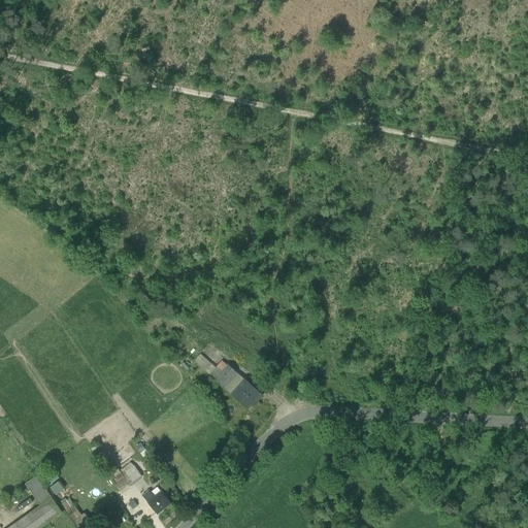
[(216,368),(200,354),(194,360),(209,374),(216,368)]
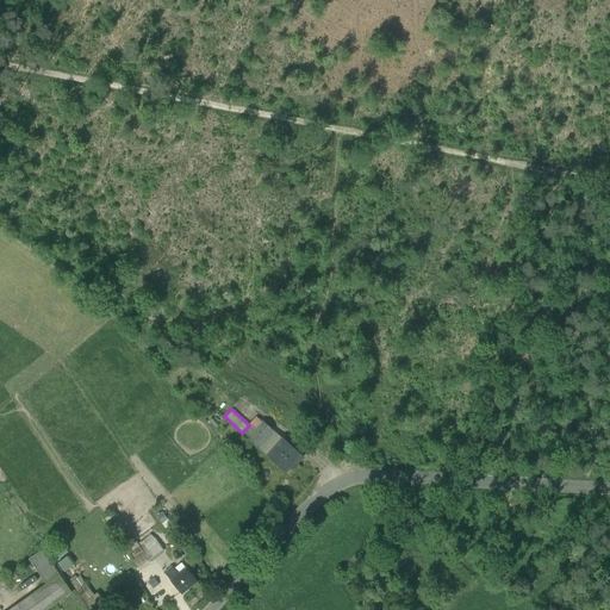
[(249,425),(242,433),(248,437),(262,422),(256,417),(249,425)]
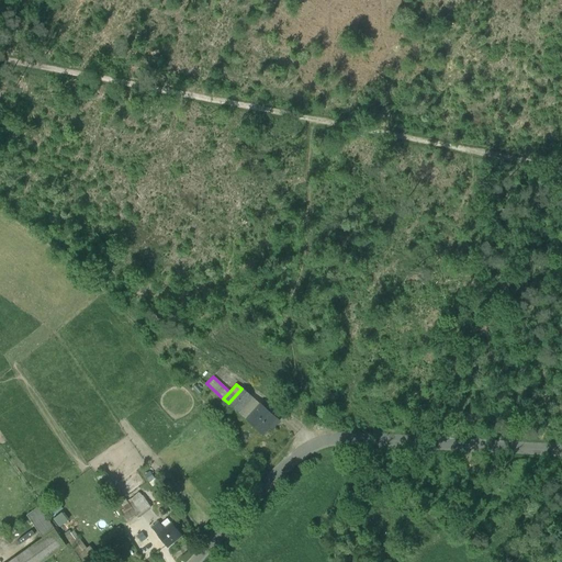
[(238,413),(253,397),(243,388),(242,389),(228,403),(238,413)]
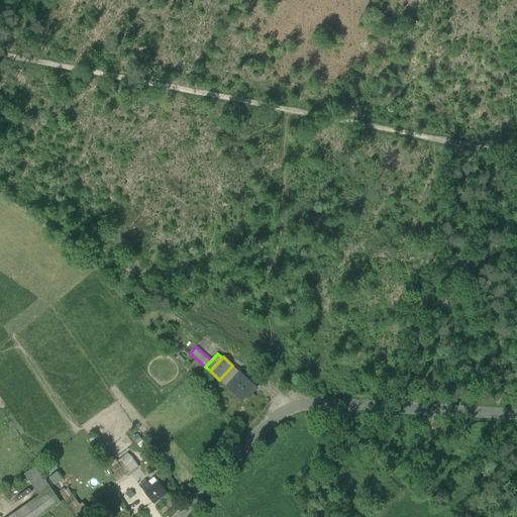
[(232,366),(219,380),(226,386),(239,372),(232,366)]
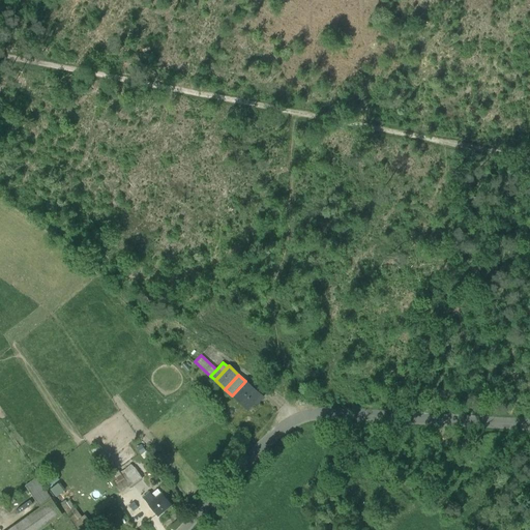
[(263,396),(245,381),(232,395),(247,410),(255,402),(257,404),(263,396)]
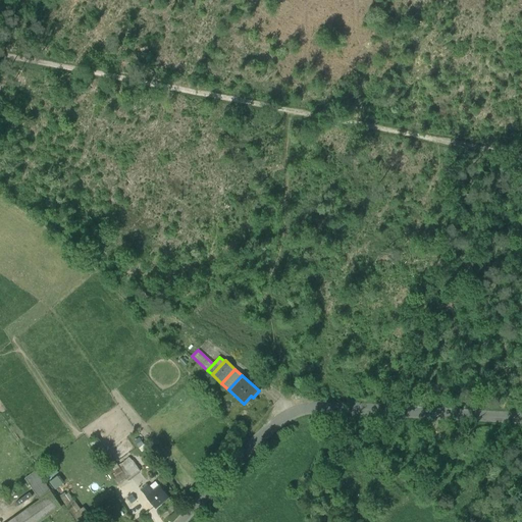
[(132,461),(120,470),(127,480),(139,471),(132,461)]
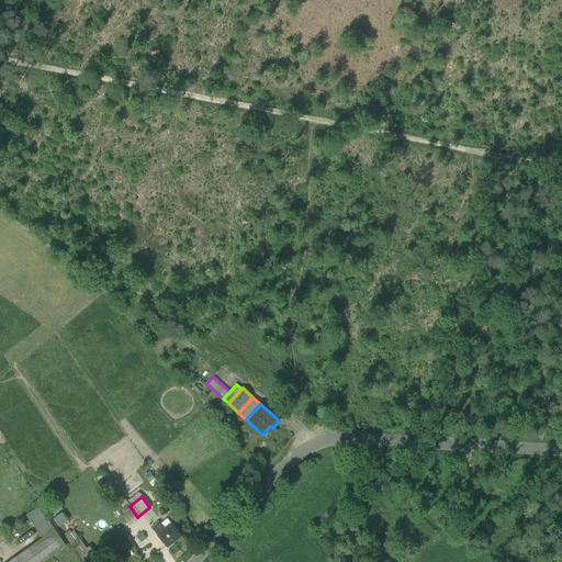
[(48,535),(54,530),(46,517),(33,526),(43,539),(48,535)]
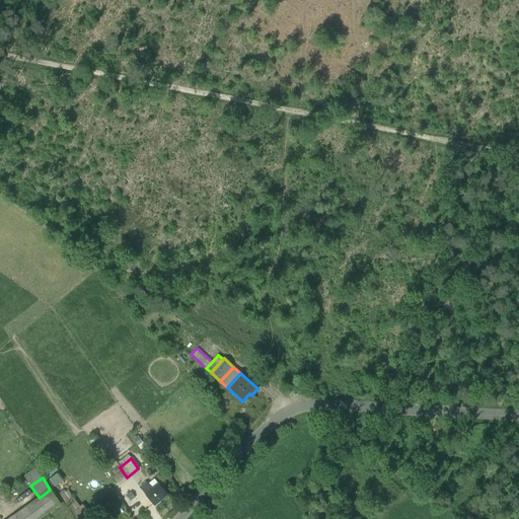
[(158,484),(151,489),(146,483),(141,488),(146,494),(154,505),(167,495),(158,484)]
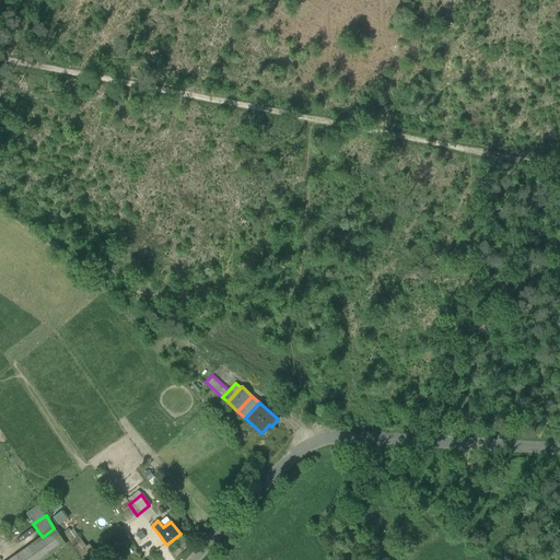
[(65,544),(54,528),(48,533),(59,548),(65,544)]
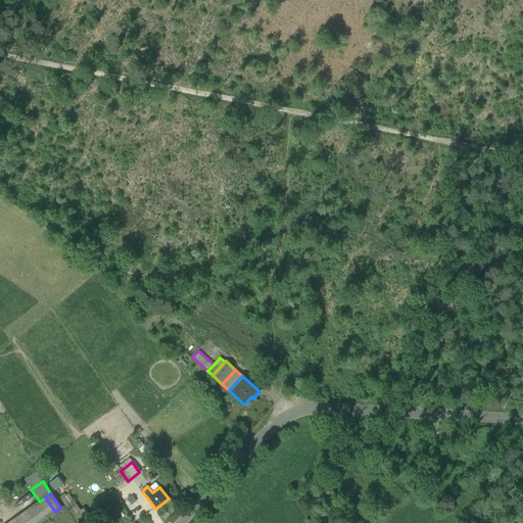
[(40,502),(10,522),(11,522),(39,522),(55,512),(45,497),(40,502)]
